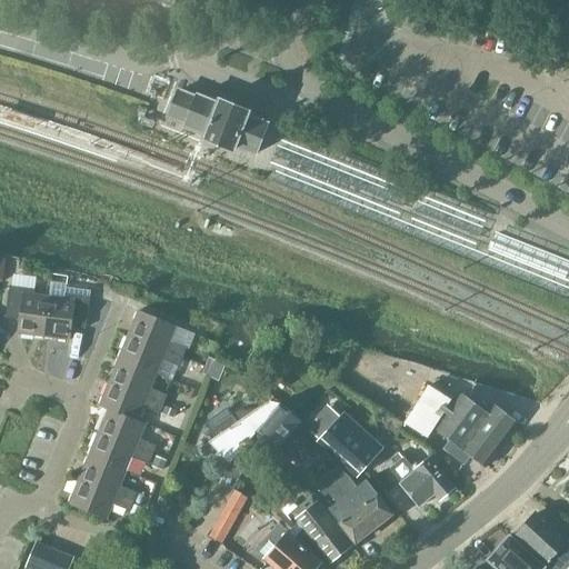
[(227,147),(228,145),(256,156),(269,123),(249,115),(250,112),(219,100),(219,102),(199,95),(198,98),(179,90),(169,117),(187,125),(186,128),(205,135),(203,138),(227,147)]
